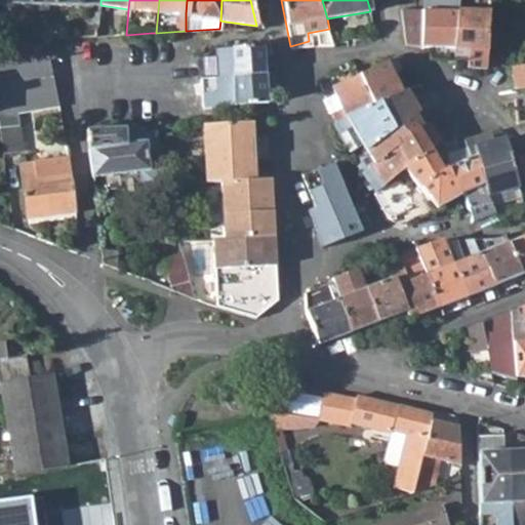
[(454,12),(455,2),(432,0),(426,0),(426,11),(454,12)]
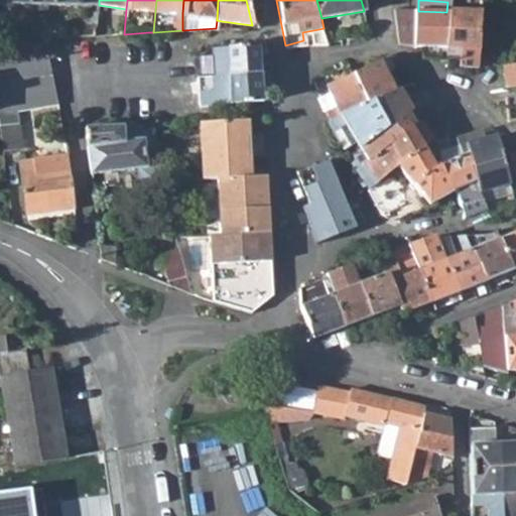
[(446,12),(418,11),(392,10),(396,44),(410,46),(444,47),(446,12)]
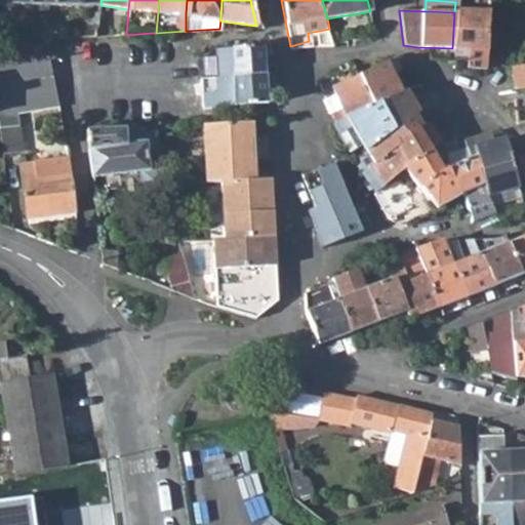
[(454,12),(452,48),(468,48),(468,63),(486,64),(487,44),(488,23),(488,13),(454,12)]
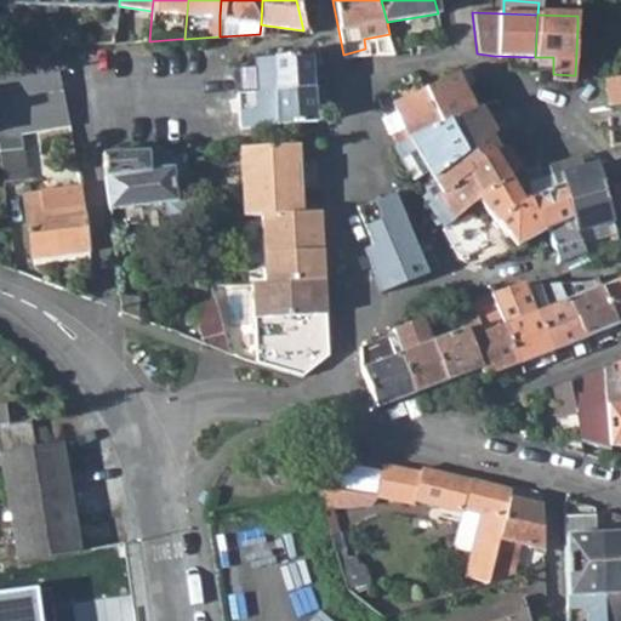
[(40,52),(20,55),(22,74),(60,69),(56,51),(40,52)]
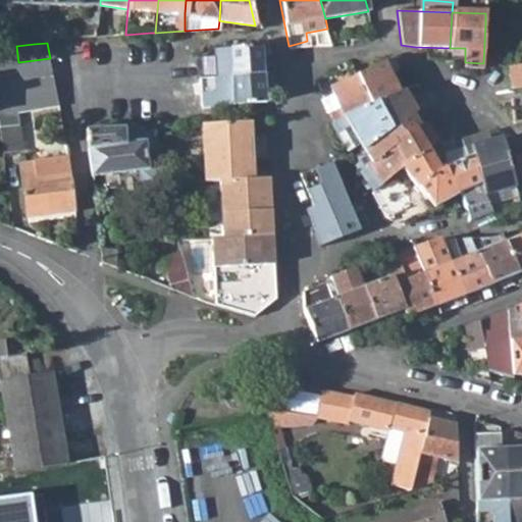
[(261,58),(261,50),(214,49),(199,57),(200,77),(262,73),(271,72),(270,57),(261,58)]
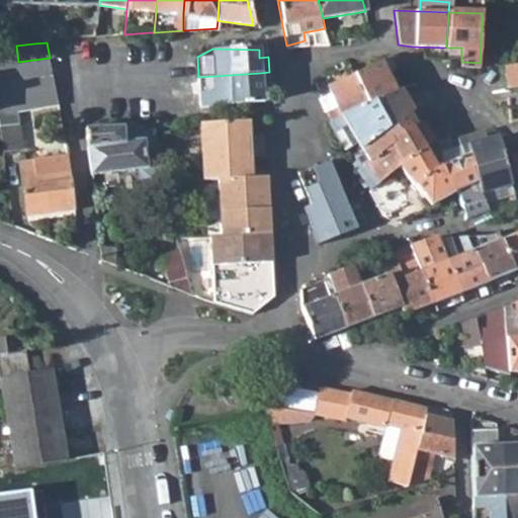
[(18,62),(0,63),(0,126),(13,124),(12,112),(9,86),(45,82),(48,93),(57,92),(50,58),(18,62)]
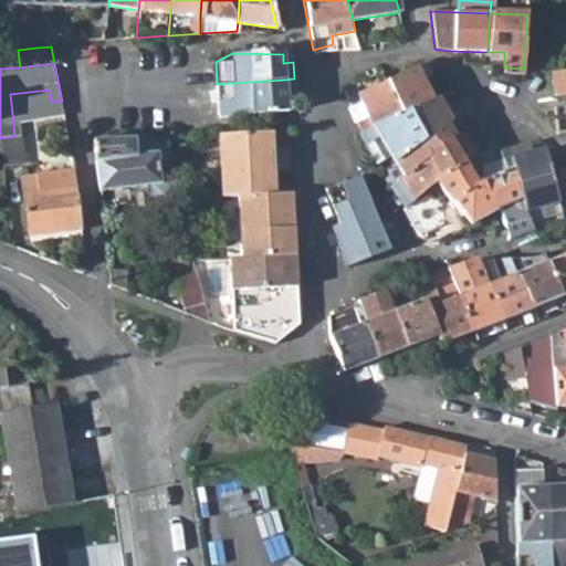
[(387,79),(402,113),(432,100),(417,65),(387,79)]
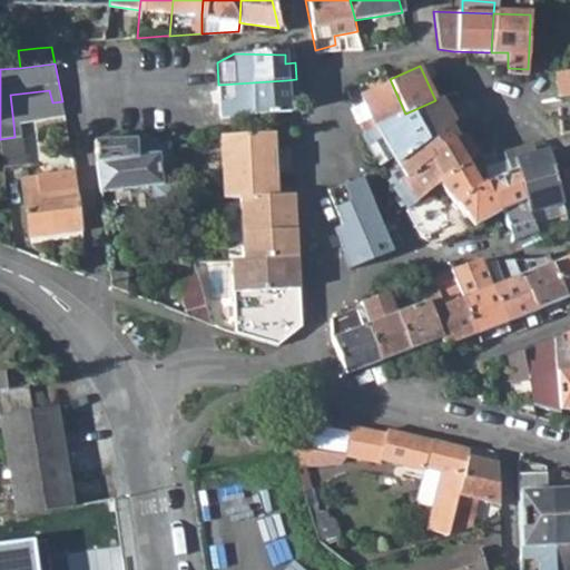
[(569,70),(554,74),(557,96),(569,95),(569,70)]
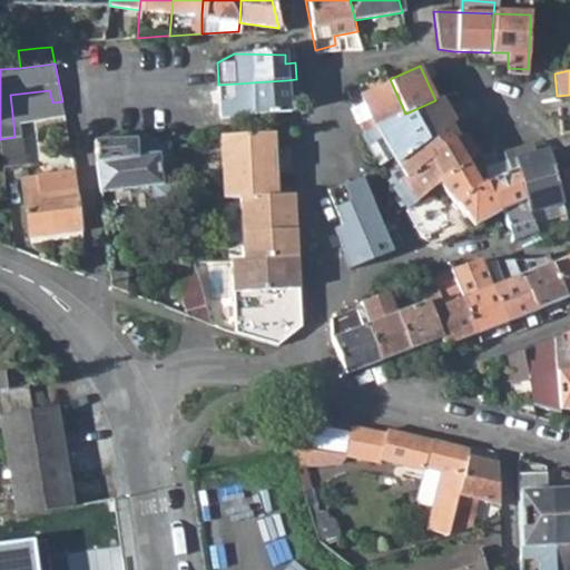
[(364,133),(405,114),(390,79),(360,92),(371,117),(360,123),(364,133)]
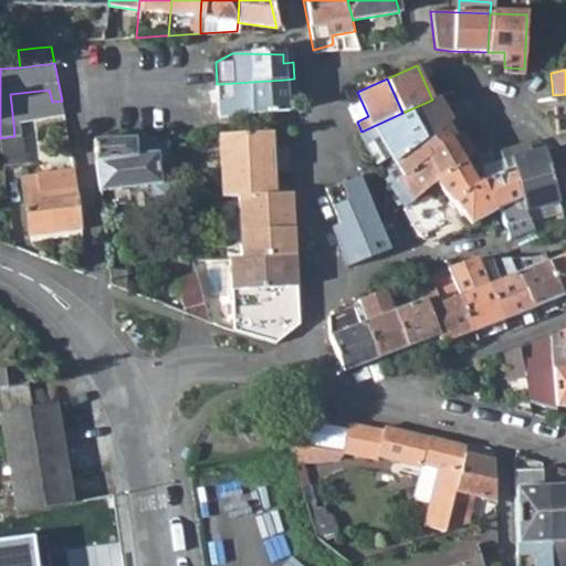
[(284,80),(217,84),(218,117),(286,111),(284,80)]
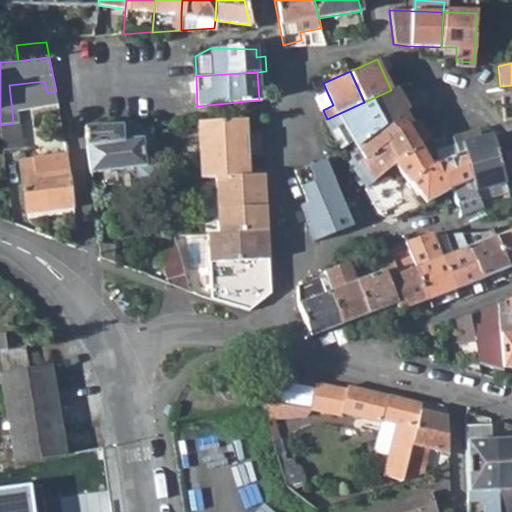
[(9,85),(12,111),(59,106),(56,91),(47,92),(44,81),(9,85)]
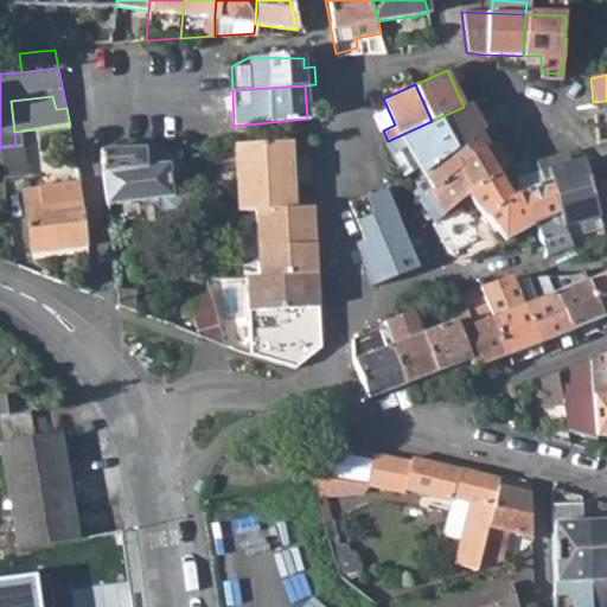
[(464,107),(432,121),(448,153),(479,132),(484,128),(470,104),(464,107)]
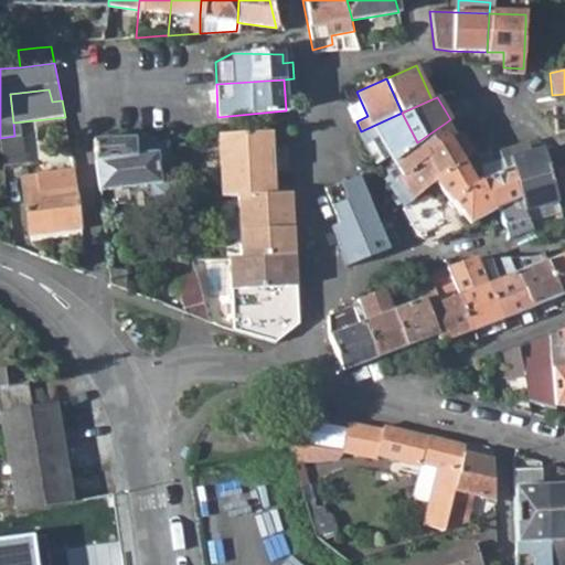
[(564,105),(553,107),(556,132),(564,130),(564,105)]
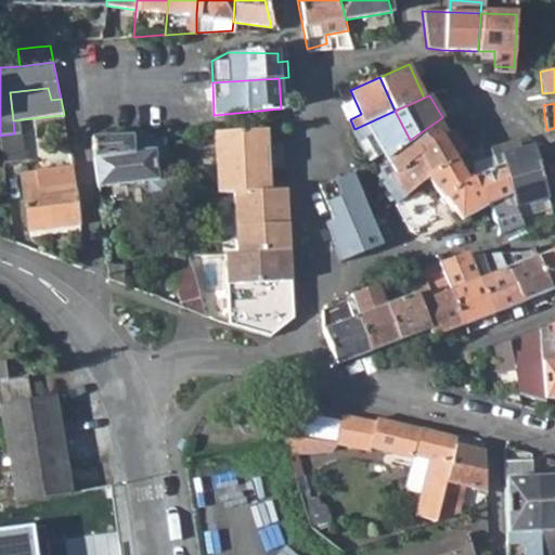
[(395,111),(355,129),(352,130),(371,168),(410,140),(395,111)]
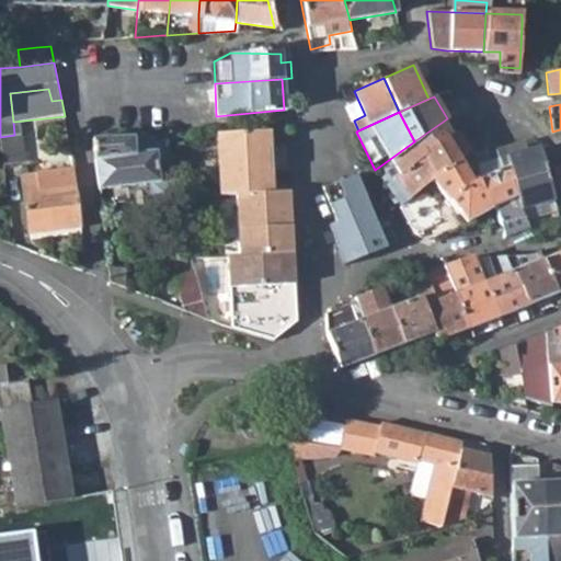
[(414,141),(375,170),(386,184),(423,159),(420,152),(456,132),(467,126),(467,125),(462,119),(446,128),(443,122),(414,141)]
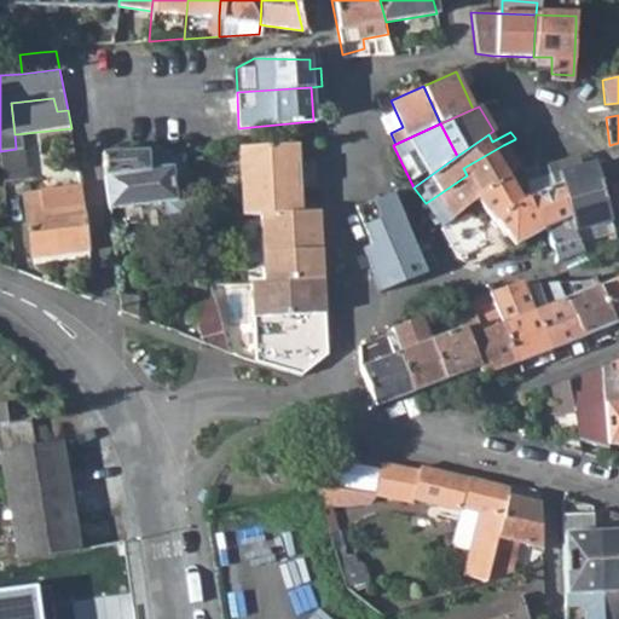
[(296,145),(237,148),(241,214),(259,214),(300,212),(296,145)]
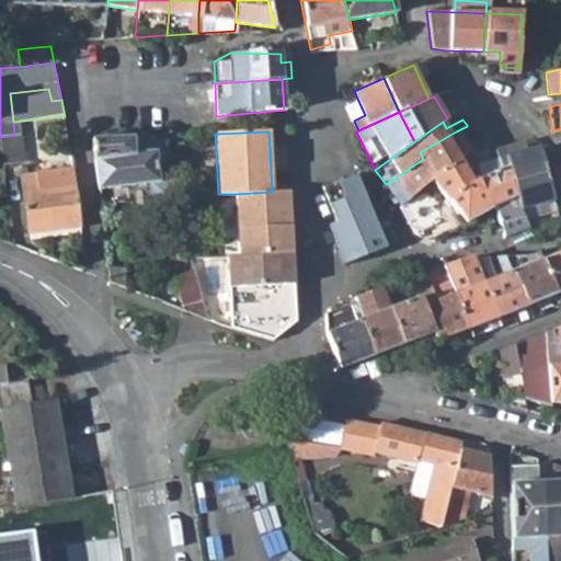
[(434,180),(472,158),(456,132),(420,152),(423,159),(434,180)]
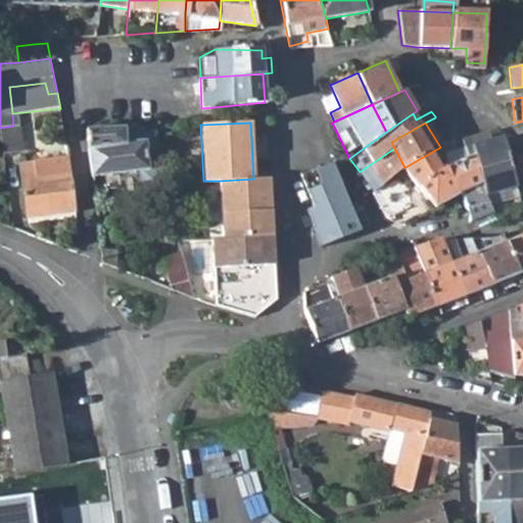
[(0,128),(0,130),(3,156),(19,154),(15,125),(13,126),(0,128)]
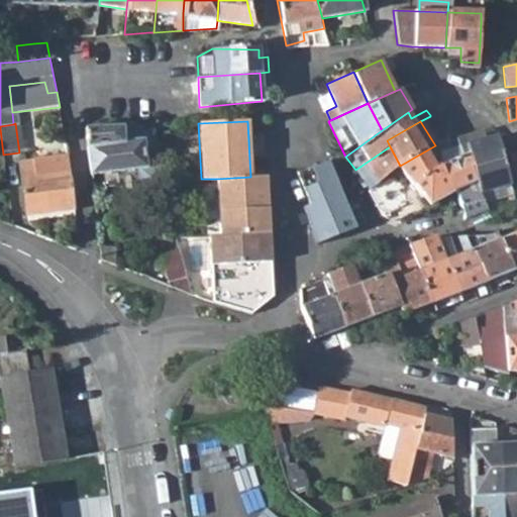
[(141,131),(140,125),(88,127),(91,174),(138,167),(143,199),(165,197),(153,130),(141,131)]
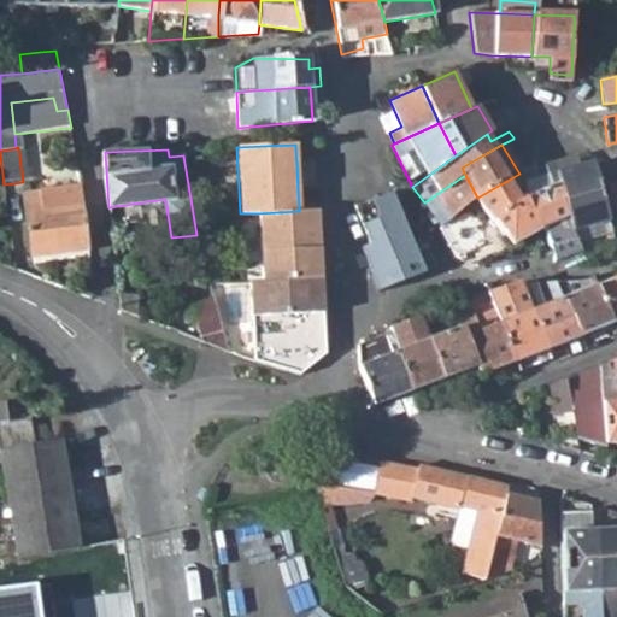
[(548,187),(552,186),(566,219),(580,251),(583,258),(591,256),(586,239),(583,227),(609,221),(597,177),(593,162),(581,166),(579,157),(538,169),(540,177),(546,176),(548,187)]
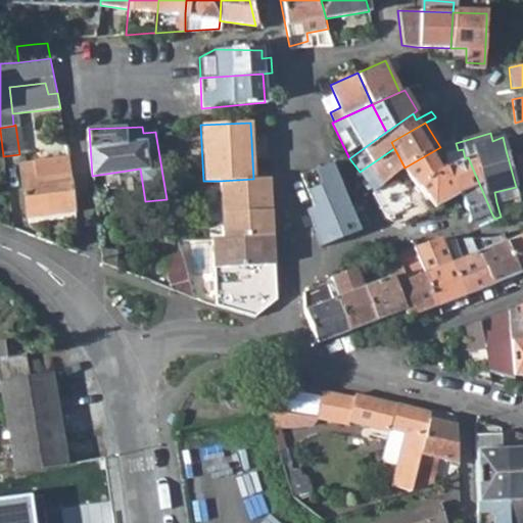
[(460,215),(455,198),(457,197),(445,170),(445,154),(440,147),(405,168),(397,172),(372,192),(385,217),(403,226),(433,217),(434,219),(460,215)]
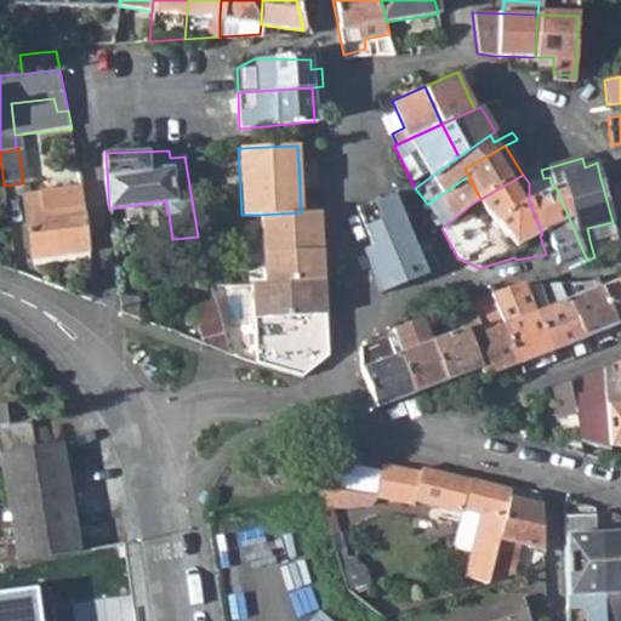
[(427,204),(436,215),(442,228),(472,204),(480,199),(468,176),(427,204)]
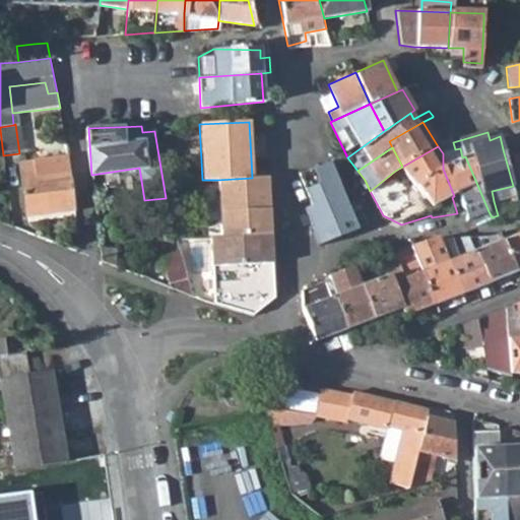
[(443,153),(443,169),(454,196),(459,194),(477,185),(465,156),(462,157),(460,148),(455,149),(448,151),(443,153)]
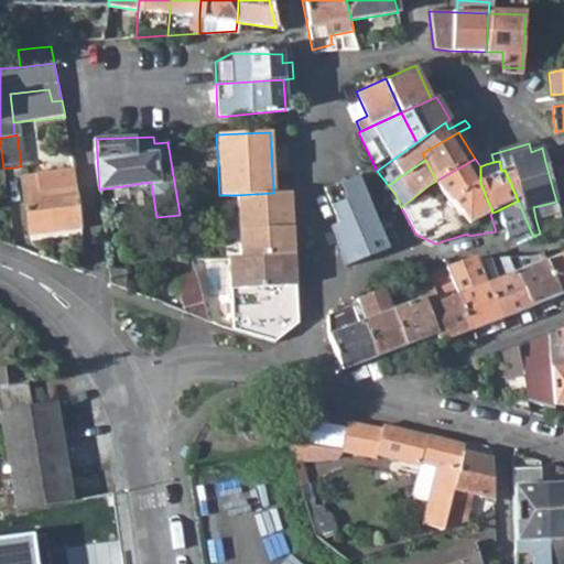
[(77,184),(39,187),(38,174),(28,175),(26,166),(21,166),(29,234),(82,226),(78,196),(77,184)]
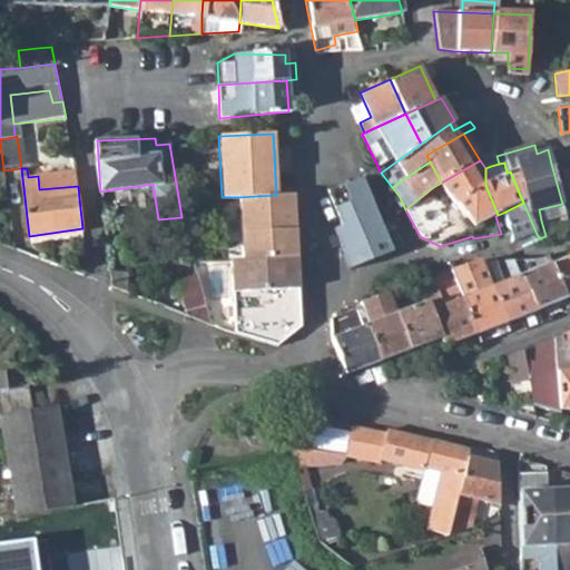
[(76,172),(38,176),(39,189),(78,186),(76,172)]
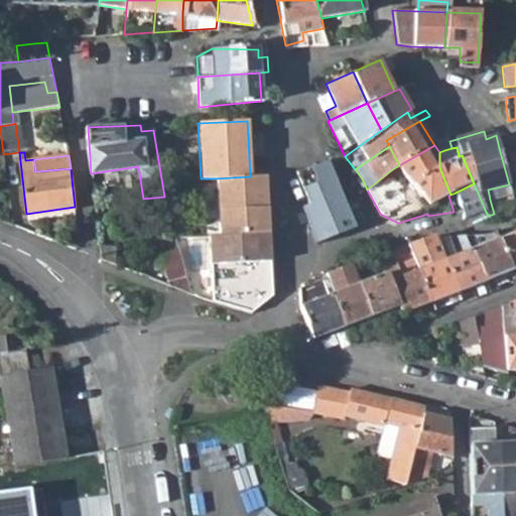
[(314,242),(354,229),(327,161),(296,172),(310,205),(302,208),(314,242)]
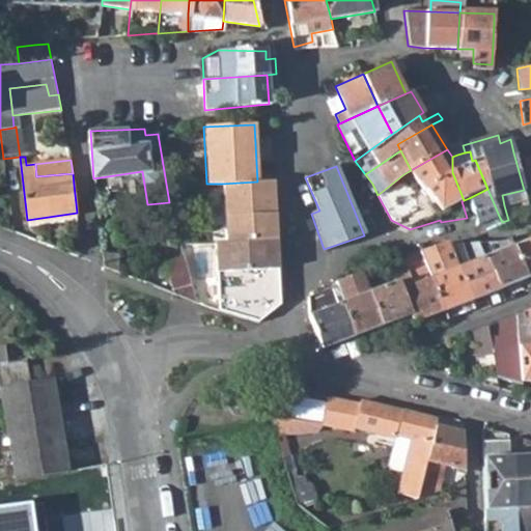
[(257,182),(222,184),(225,244),(276,241),(273,180),(257,182)]
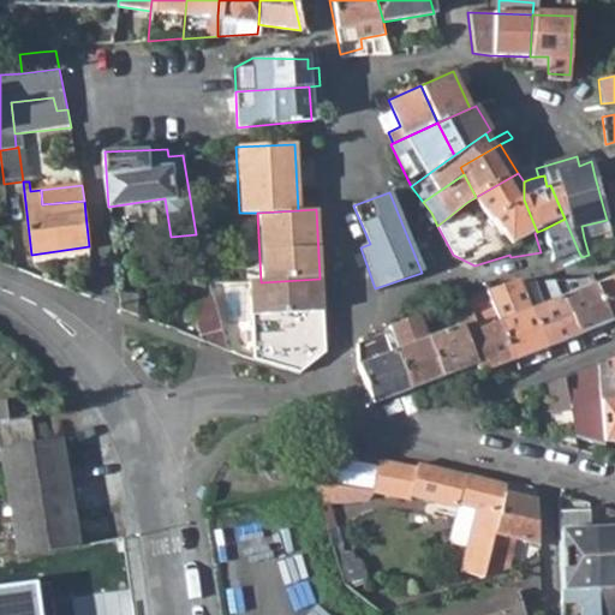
[(578,250),(565,219),(543,230),(547,248),(550,258),(551,262),(578,250)]
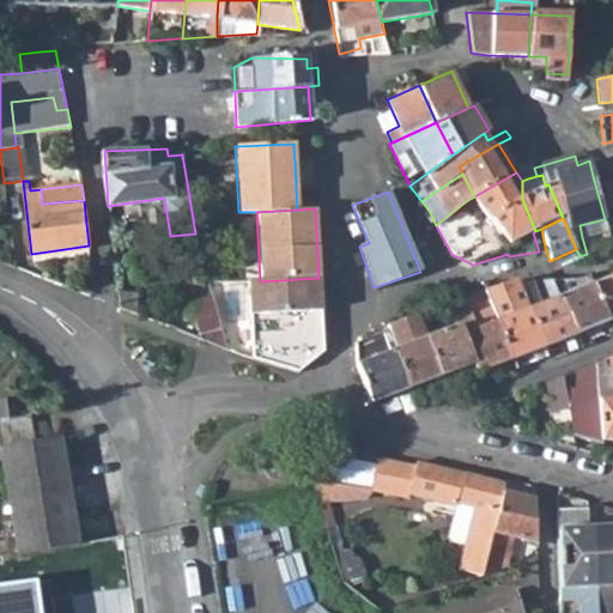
[(605,219),(580,225),(582,237),(608,232),(605,219)]
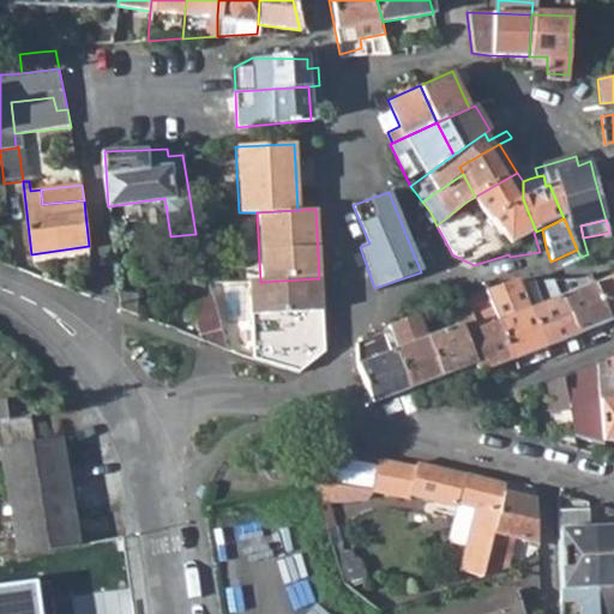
[(576,335),(607,323),(591,284),(588,275),(572,280),(554,281),(576,335)]
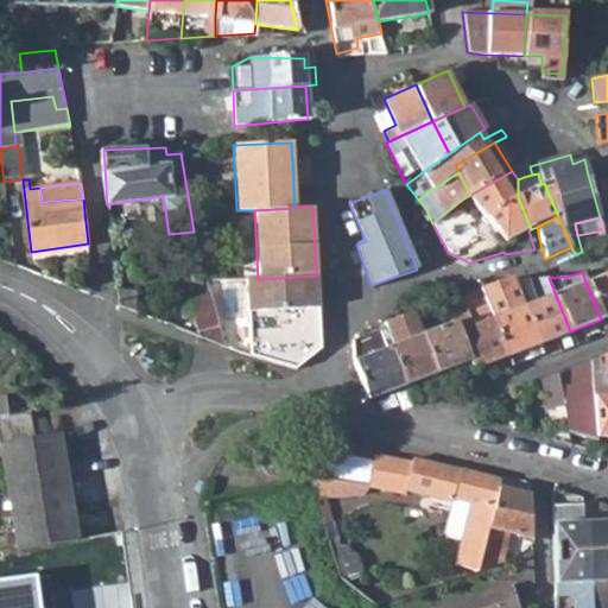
[(607,272),(586,282),(601,320),(607,316),(607,272)]
